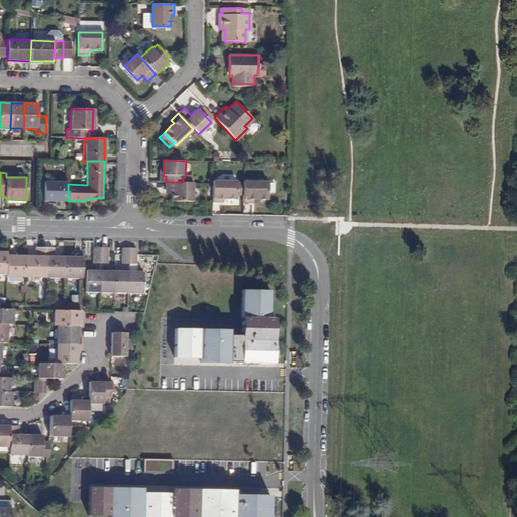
[(43,200),(68,201),(68,184),(68,181),(44,180),(43,200)]
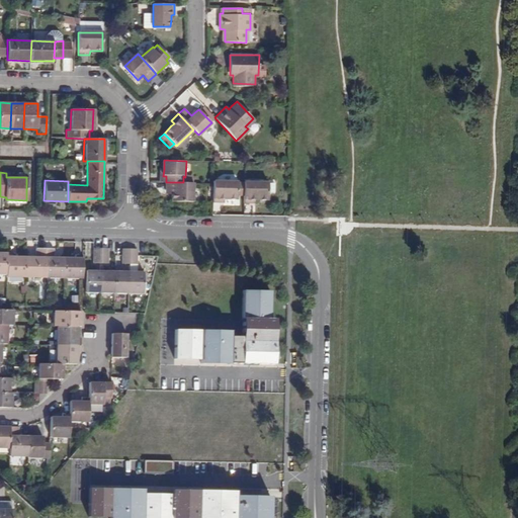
[(235,185),(235,181),(212,181),(212,183),(211,201),(222,202),(223,199),(235,199),(235,195),(235,185)]
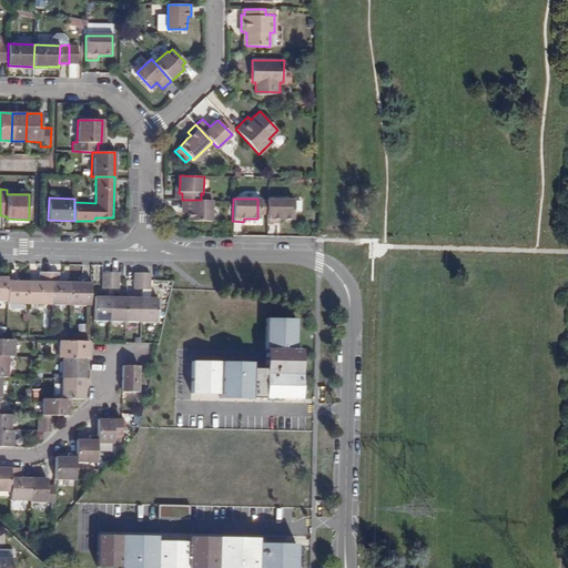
[(291,219),(291,200),(266,199),(265,203),(265,214),(265,222),(276,223),(281,223),(282,219),(291,219)]
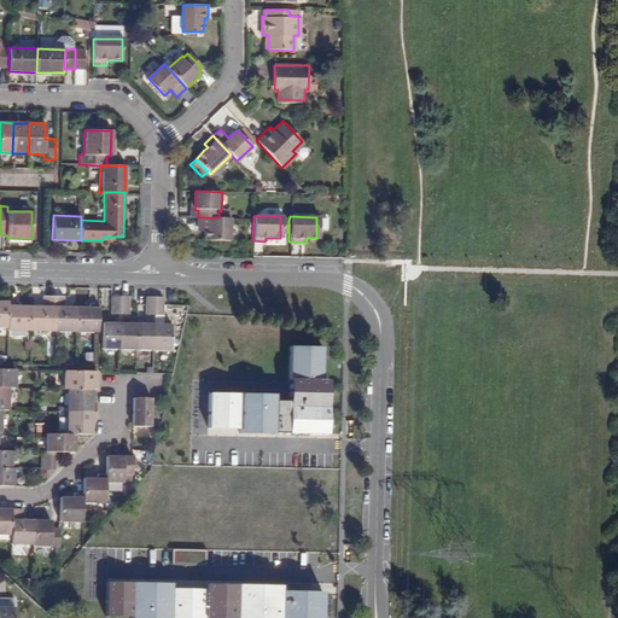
[(219,217),(198,217),(197,229),(207,229),(207,233),(207,239),(231,239),(231,219),(219,217)]
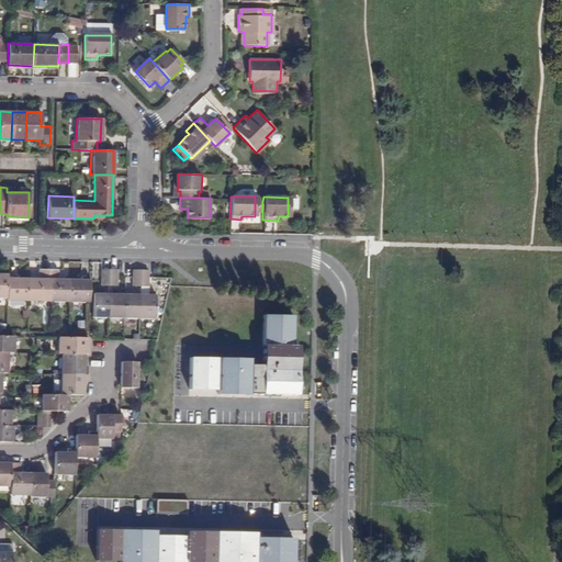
[(109,261),(109,287),(117,287),(117,276),(117,261),(109,261)]
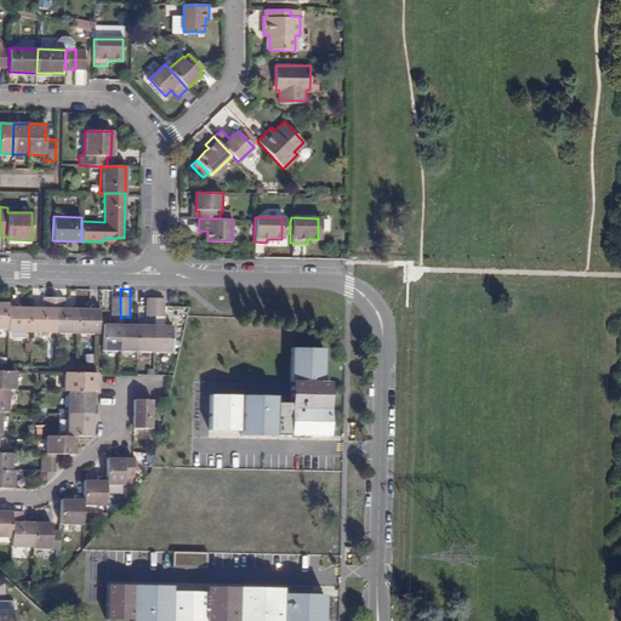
[(165,290),(155,290),(154,317),(165,317),(165,306),(165,290)]
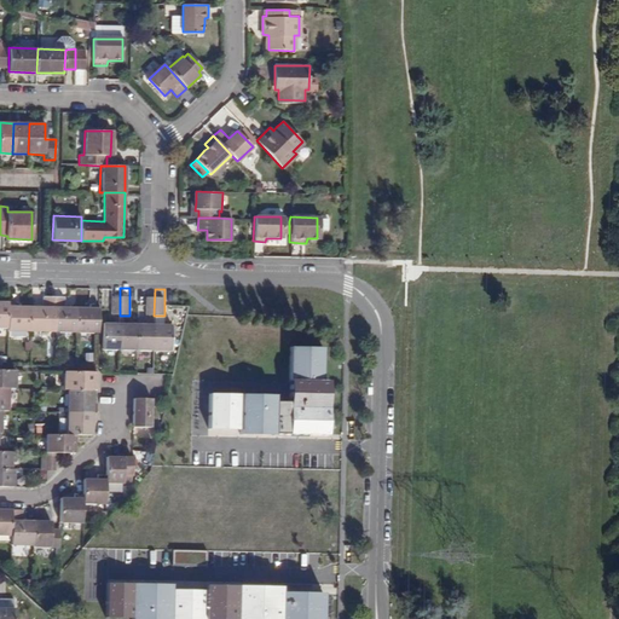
[(52,331),(53,296),(42,296),(42,307),(30,307),(30,331),(52,331)]
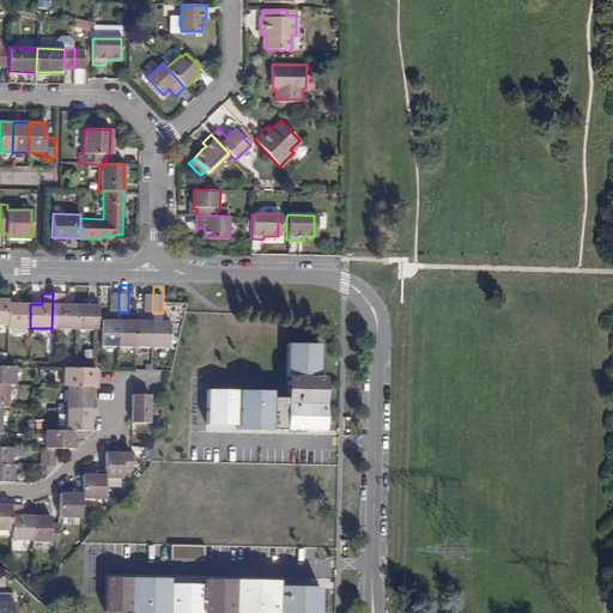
[(74,328),(76,304),(64,304),(64,293),(53,293),(52,328),(74,328)]
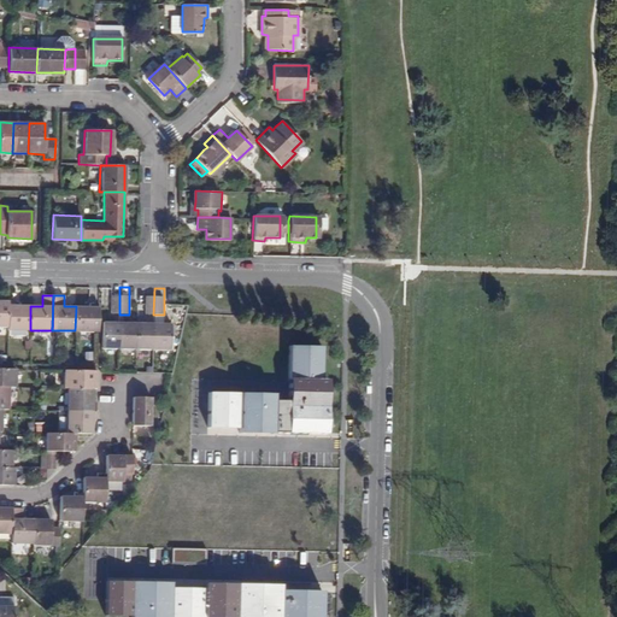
[(9,299),(7,325),(7,330),(30,330),(30,306),(17,306),(17,300),(9,299)]
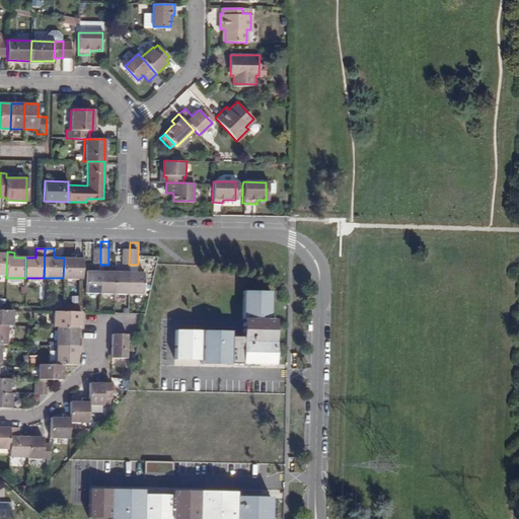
[(64,257),(63,278),(82,278),(82,252),(76,253),(75,258),(64,257)]
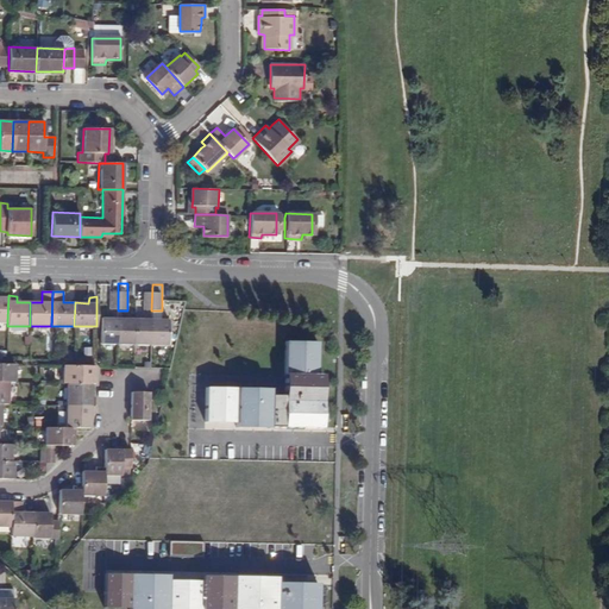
[(117,343),(118,316),(101,316),(101,343),(117,343)]
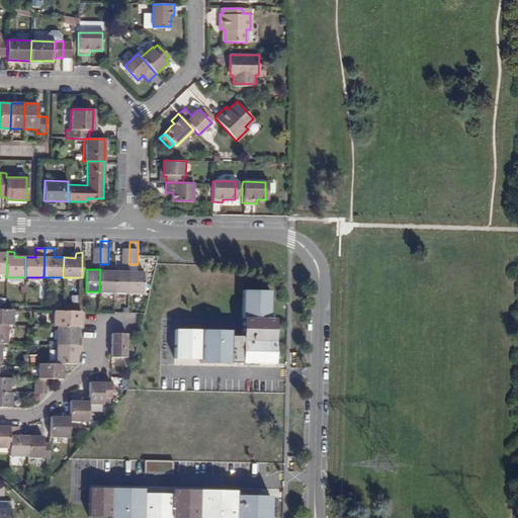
[(100,269),(99,291),(114,292),(114,270),(100,269)]
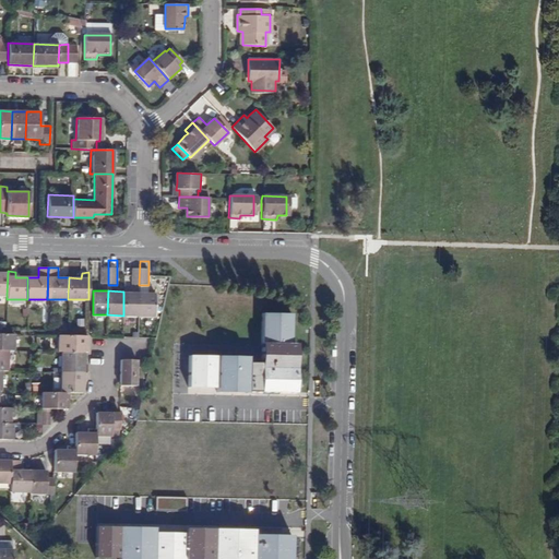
[(139,292),(123,292),(123,316),(139,316),(139,292)]
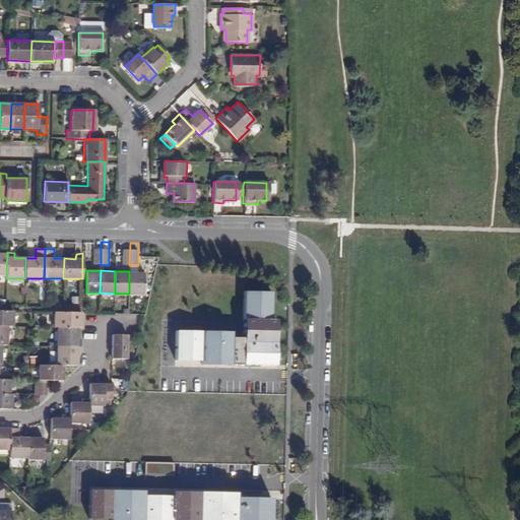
[(129,271),(129,294),(143,294),(144,272),(129,271)]
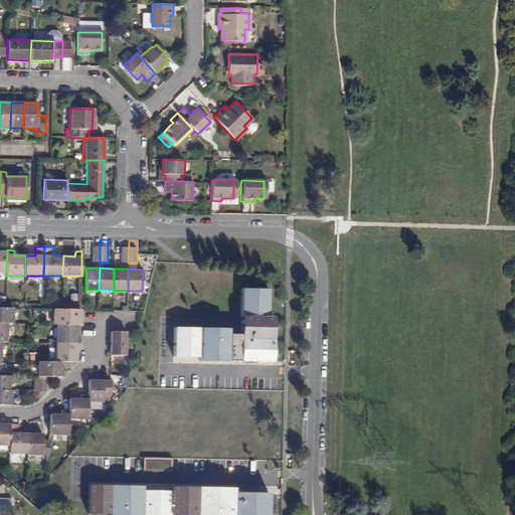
[(219,330),(169,328),(168,355),(193,356),(193,360),(267,363),(269,314),(266,313),(266,289),(235,288),(233,336),(218,335),(219,330)]
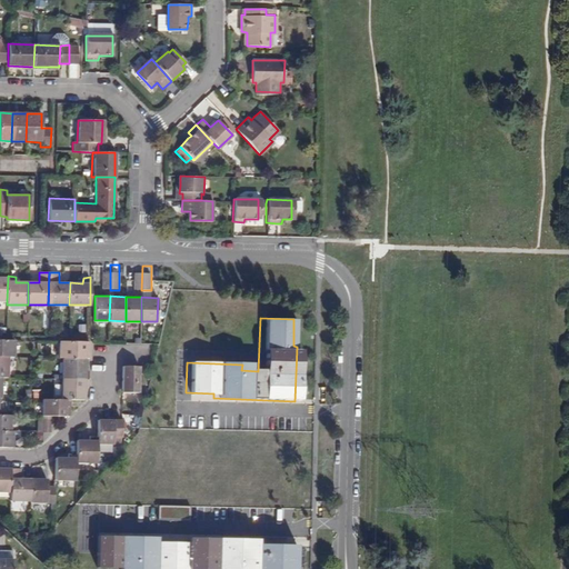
[(0,356),(7,356),(13,357),(15,340),(0,339),(0,356)]
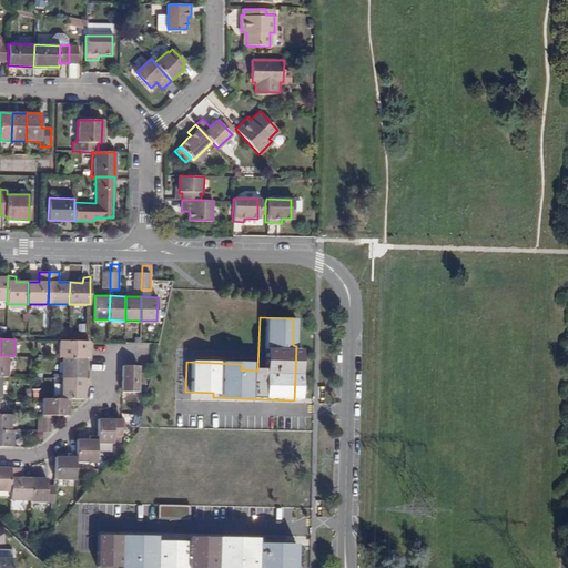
[(60,357),(85,357),(89,357),(89,341),(58,341),(57,357),(60,357)]
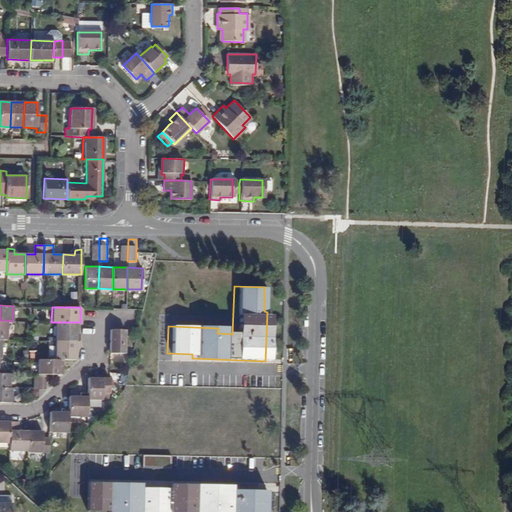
[(77,333),(77,322),(54,322),(54,340),(80,341),(80,333),(77,333)]
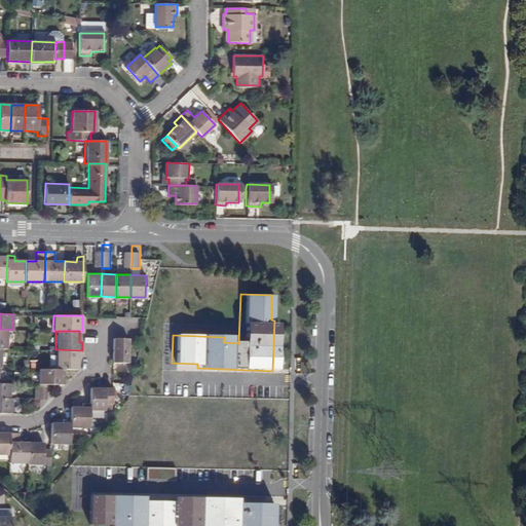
[(113,362),(128,363),(128,339),(113,338),(113,352),(113,357),(113,362)]
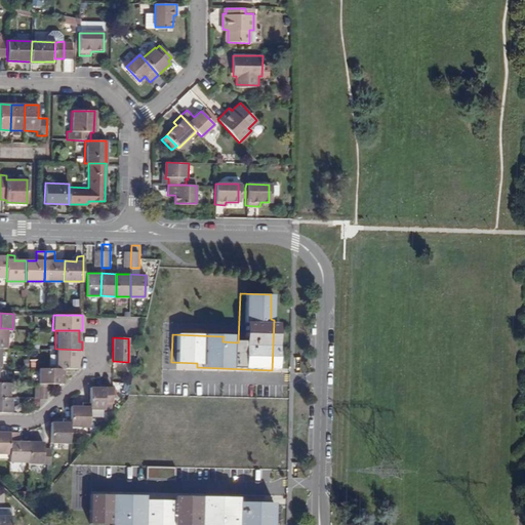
[(55,349),(54,368),(64,368),(78,368),(78,357),(82,357),(82,350),(55,349)]
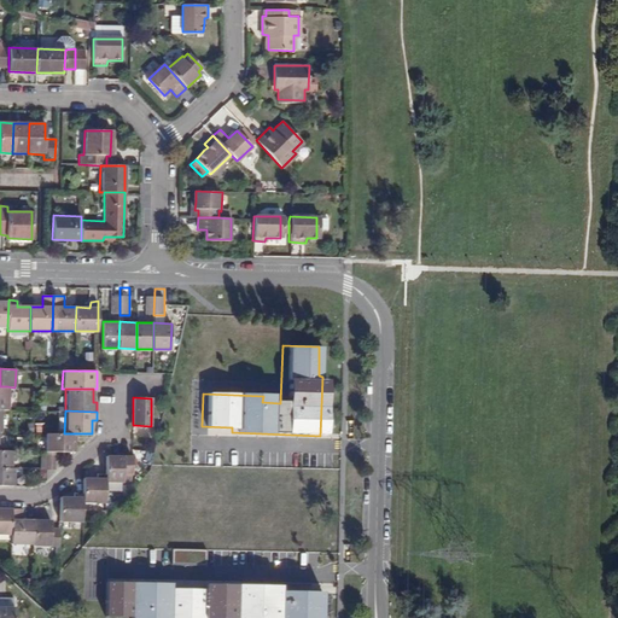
[(46,450),(56,452),(75,452),(75,433),(64,433),(46,433),(46,450)]
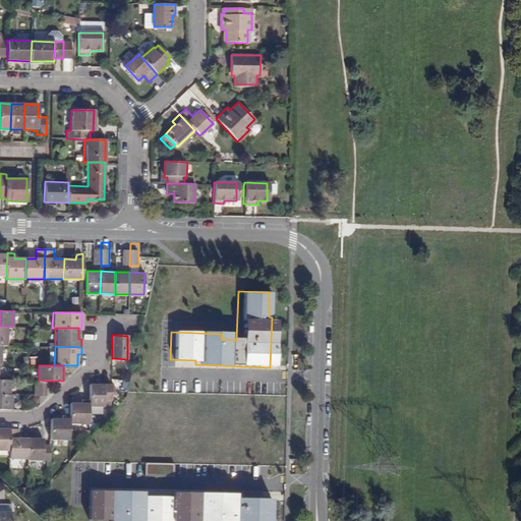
[(9,380),(0,379),(0,393),(9,394),(9,380)]
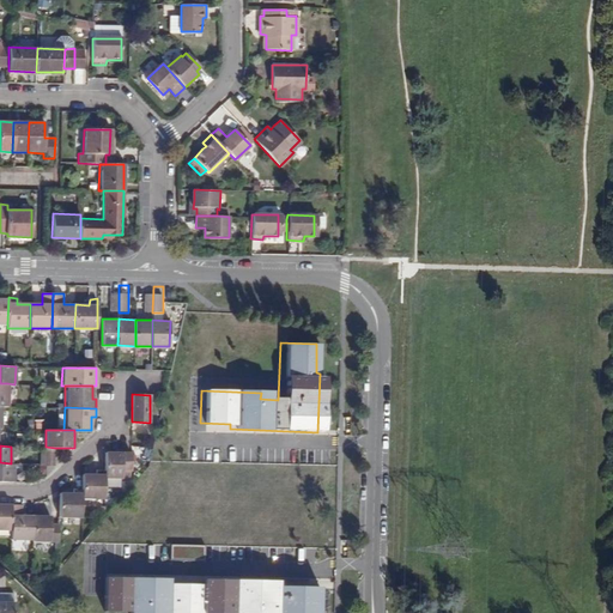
[(55,466),(55,448),(46,447),(46,463),(46,466),(55,466)]
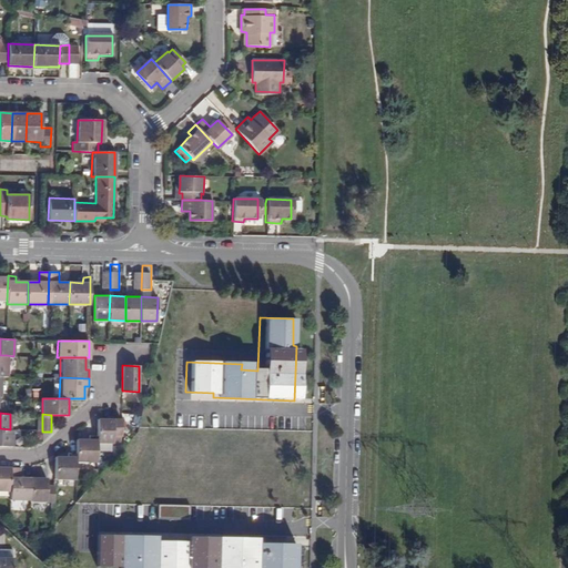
[(98,425),(98,436),(98,442),(112,443),(112,435),(121,435),(121,418),(98,418),(98,425)]
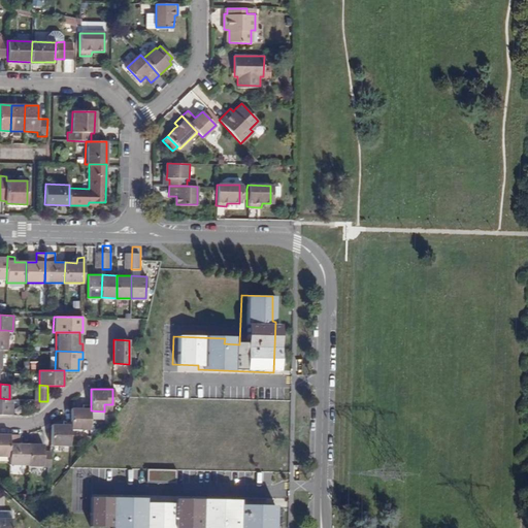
[(9,399),(0,398),(0,415),(11,415),(12,399),(9,399)]
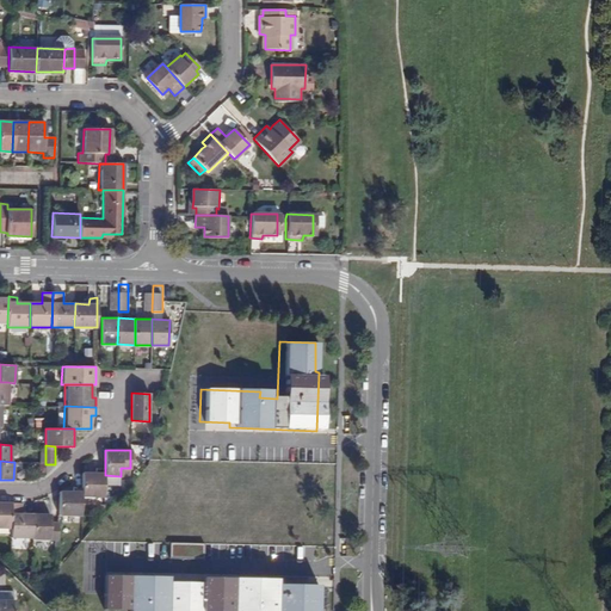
[(104,497),(105,475),(105,469),(96,469),(96,474),(82,473),(81,487),(81,497),(104,497)]
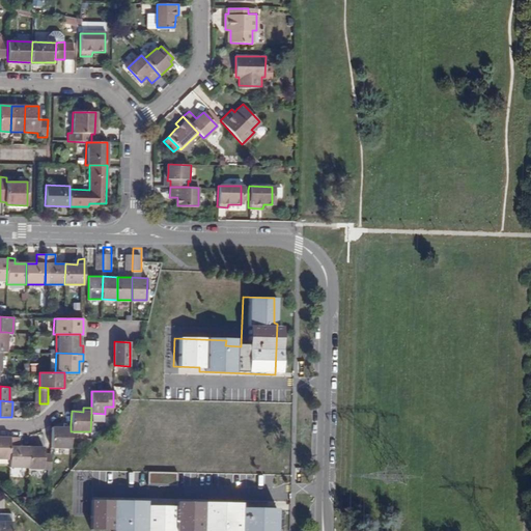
[(71,448),(71,431),(71,423),(63,423),(63,427),(51,426),(51,432),(51,448),(71,448)]
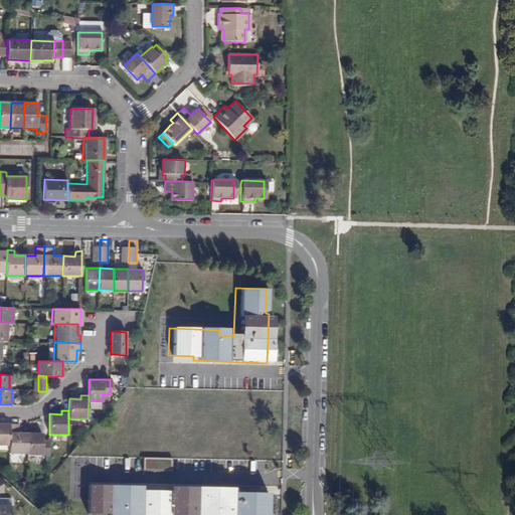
[(0,446),(9,447),(9,423),(0,422),(0,446)]
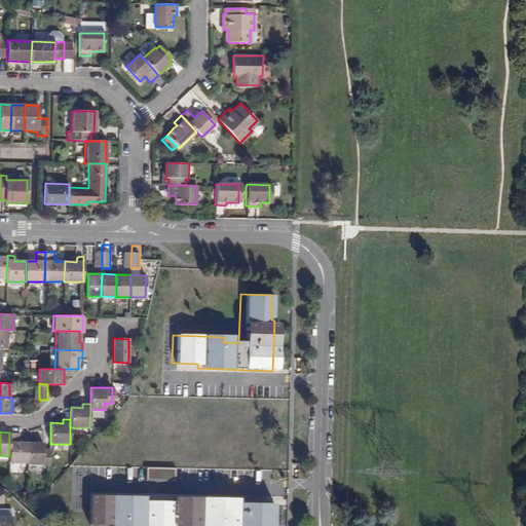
[(8,463),(28,463),(28,444),(17,444),(17,433),(9,433),(9,456),(8,463)]
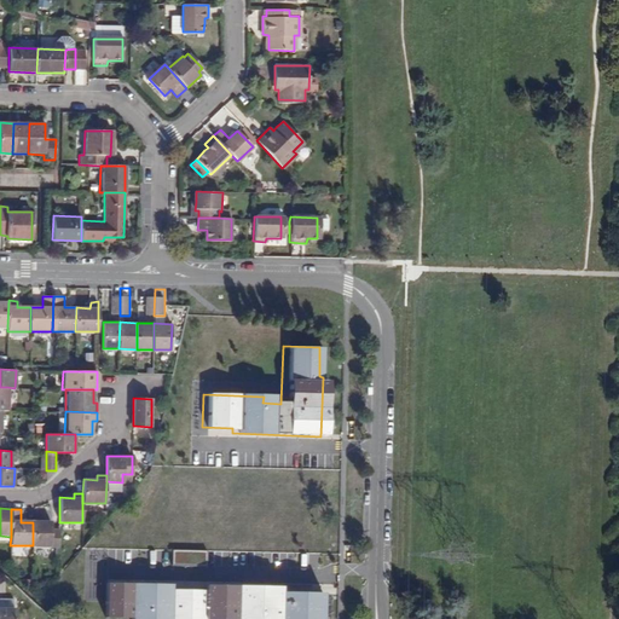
[(33,522),(33,545),(33,548),(58,548),(59,528),(51,528),(51,522),(33,522)]
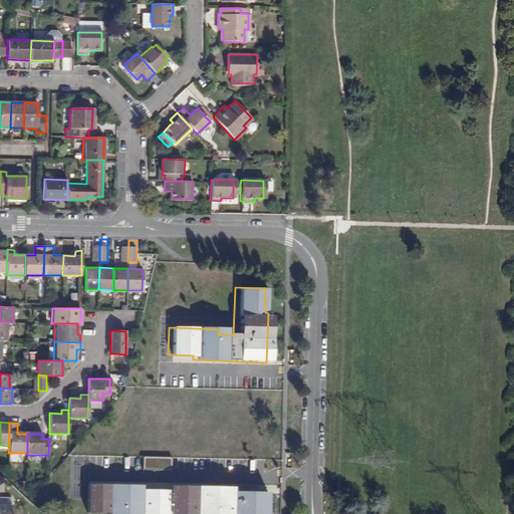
[(138,485),(83,484),(82,512),(104,512),(103,513),(163,513),(164,513),(191,513),(190,513),(261,513),(262,491),(228,491),(228,485),(163,484),(163,489),(138,489),(138,485)]
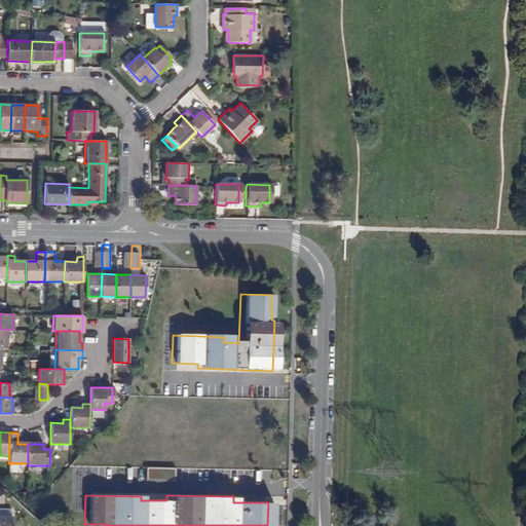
[(0,516),(0,525),(12,525),(12,517),(0,516)]
